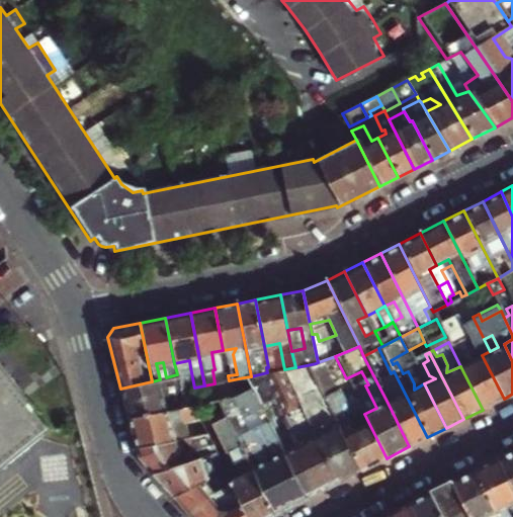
[(504,399),(482,355),(479,356),(460,366),(483,410),(504,399)]
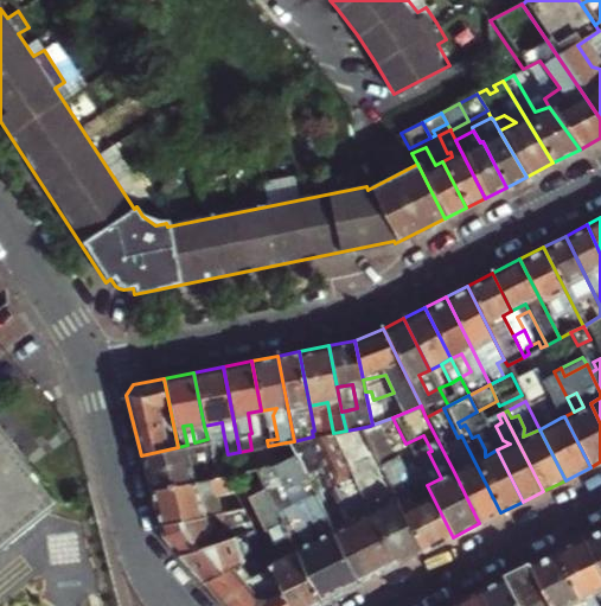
[(204,426),(206,434),(223,431),(222,422),(204,426)]
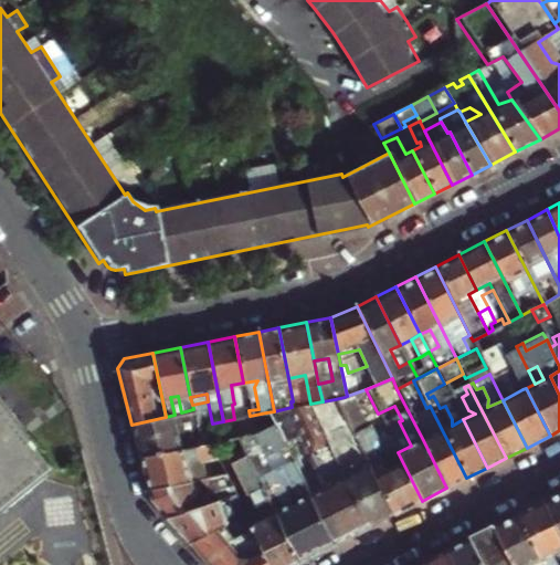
[(436,401),(440,408),(445,406),(452,419),(452,426),(463,419),(450,395),(436,401)]
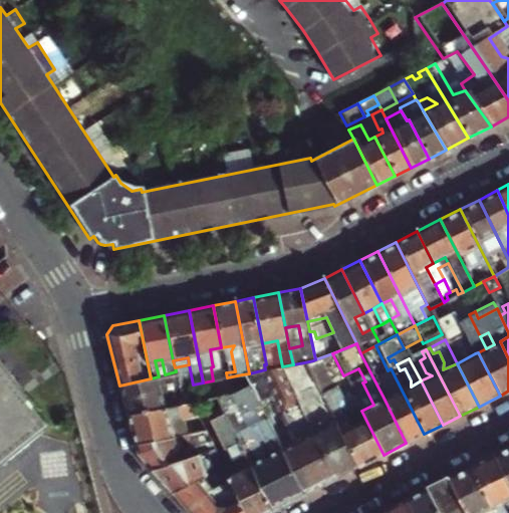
[(226,372),(223,360),(212,362),(213,366),(211,367),(213,380),(227,377),(226,372)]
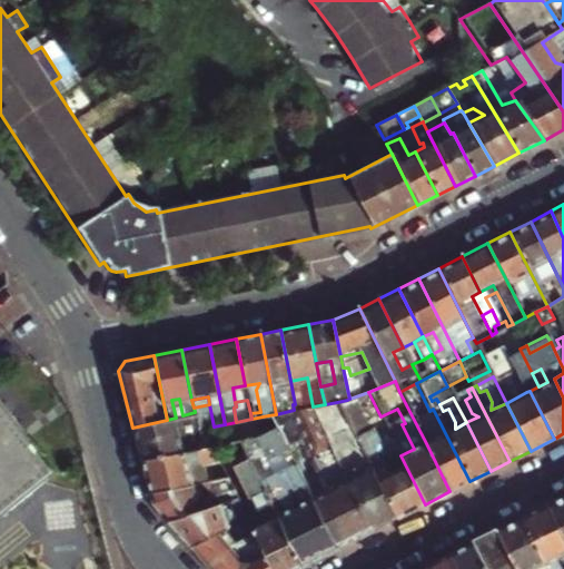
[(356,417),(347,400),(337,402),(346,421),(356,417)]
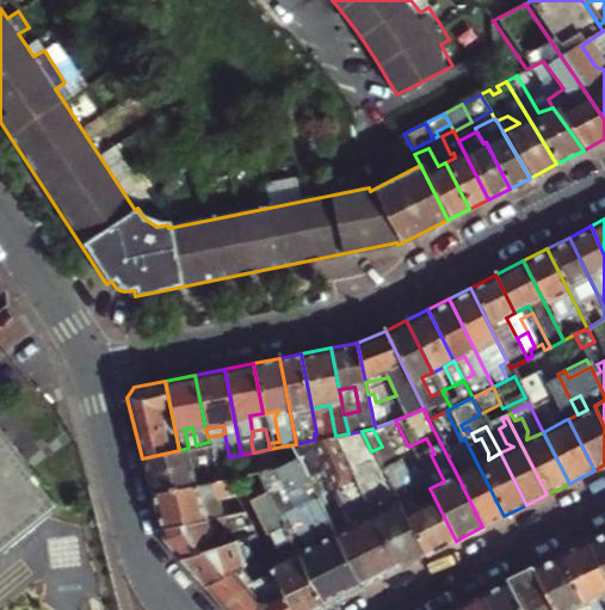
[(401,567),(425,555),(376,458),(371,451),(362,431),(349,433),(335,436),(332,437),(401,567)]
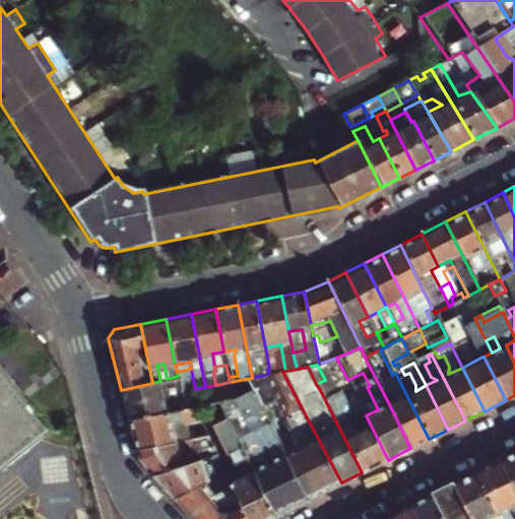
[(276,441),(306,501),(341,482),(282,372),(275,373),(268,374),(252,378),(245,379),(253,394),(265,388),(281,419),(285,417),(294,432),(276,441)]
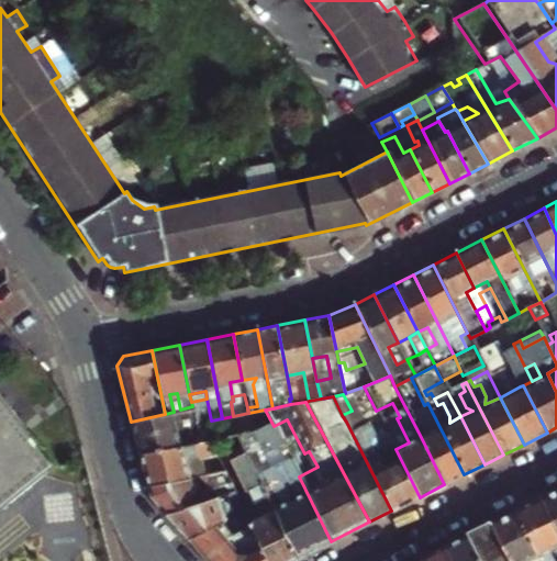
[(0,508),(1,507),(31,484),(52,467),(48,462),(23,433),(11,417),(0,403),(0,508)]
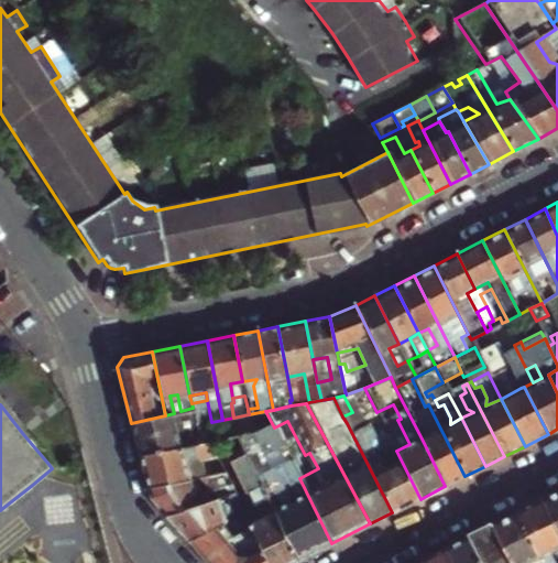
[(435,432),(422,439),(445,486),(465,476),(428,404),(425,407),(420,408),(424,413),(422,414),(427,428),(435,432)]
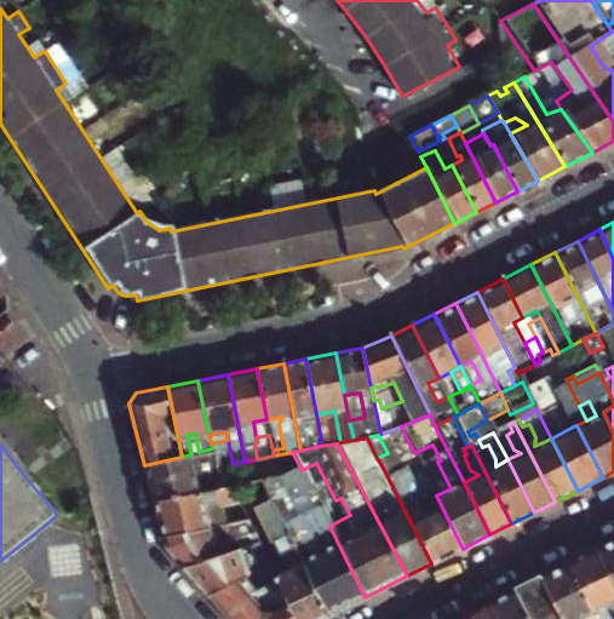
[(144,465),(153,503),(194,493),(189,470),(205,466),(210,489),(219,488),(216,468),(212,448),(199,452),(191,454),(182,457),(144,465)]
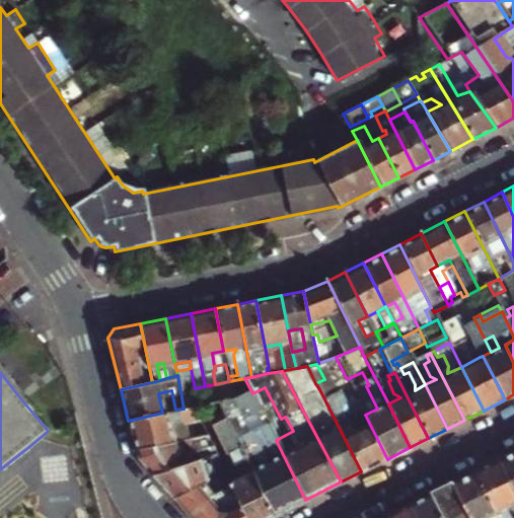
[(219,464),(222,471),(238,504),(245,517),(269,517),(305,500),(276,440),(252,393),(232,397),(229,381),(215,384),(205,386),(195,388),(180,391),(184,409),(190,407),(216,400),(224,416),(210,424),(224,453),(226,452),(230,459),(219,464)]
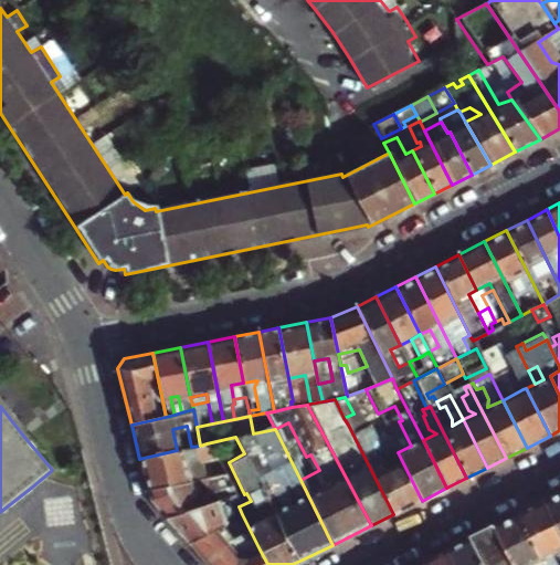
[(422,501),(398,452),(393,446),(381,451),(368,426),(365,427),(360,418),(348,425),(393,514),(422,501)]
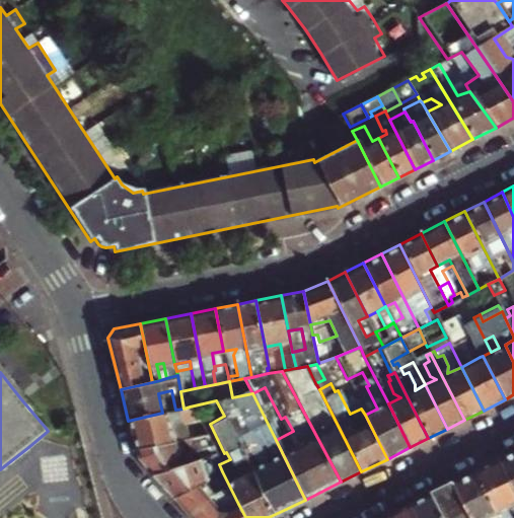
[(162,413),(175,410),(171,390),(158,393),(162,413)]
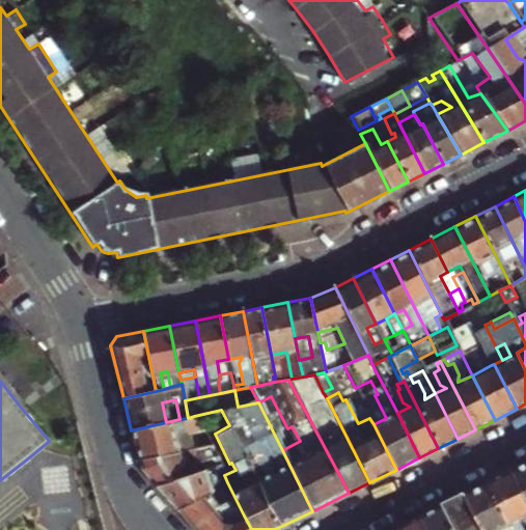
[(131,430),(139,461),(174,451),(170,435),(181,433),(182,435),(184,436),(192,434),(198,445),(208,443),(194,416),(188,418),(180,419),(166,422),(131,430)]
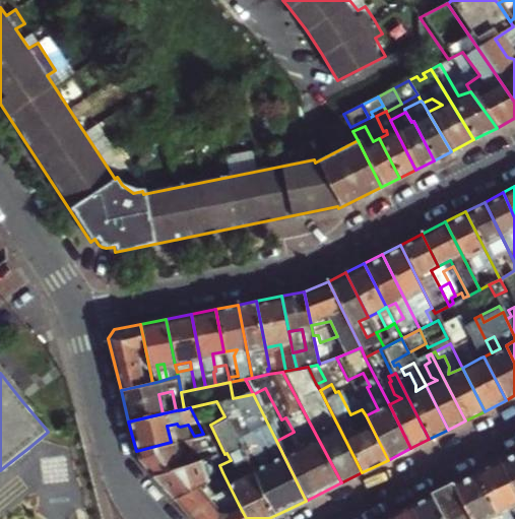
[(171,442),(136,451),(138,460),(153,477),(180,467),(176,454),(187,450),(190,452),(203,447),(208,456),(213,454),(203,434),(194,436),(171,442)]
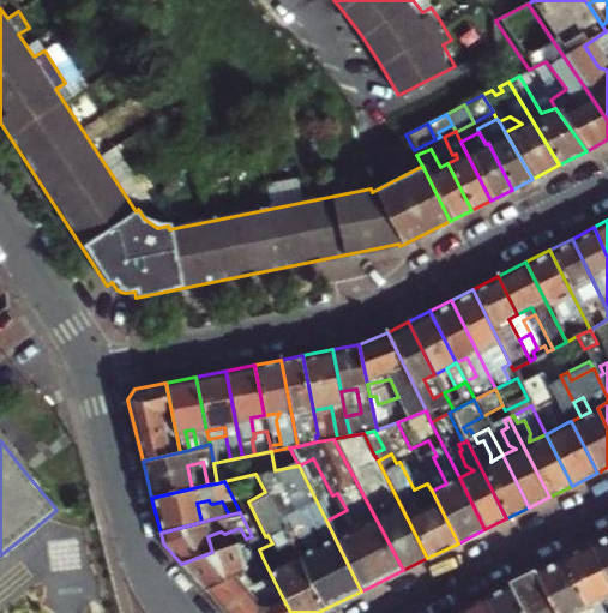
[(226,546),(221,532),(208,536),(212,552),(226,546)]
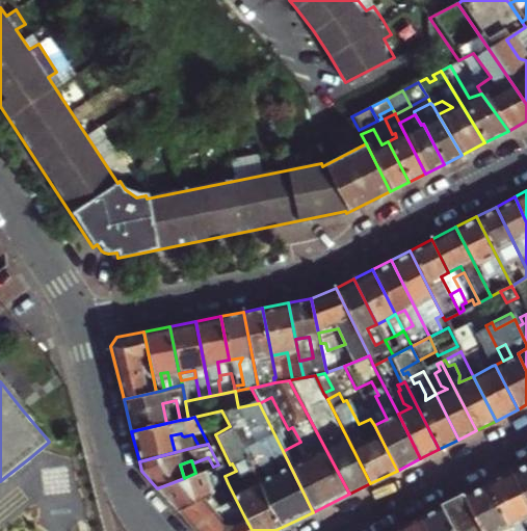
[(526,462),(510,471),(526,502),(526,462)]
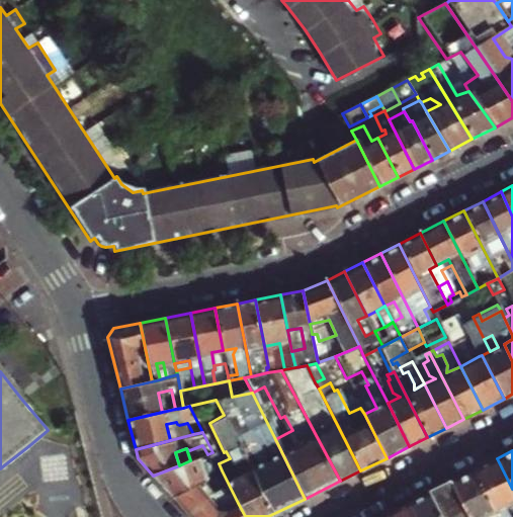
[(173,498),(196,485),(204,481),(200,471),(218,463),(212,452),(207,454),(190,460),(179,465),(153,476),(173,498)]
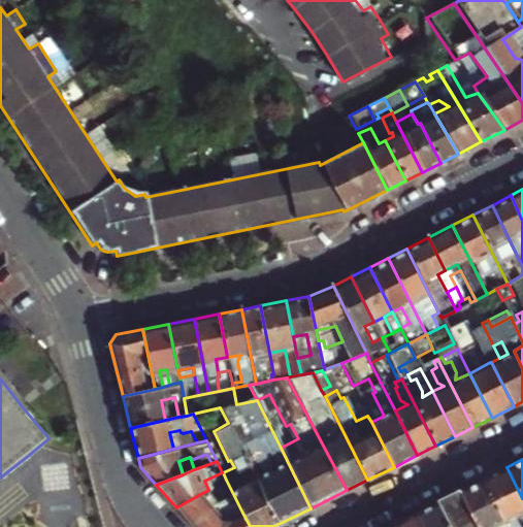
[(522,526),(522,498),(507,467),(482,480),(505,526),(522,526)]
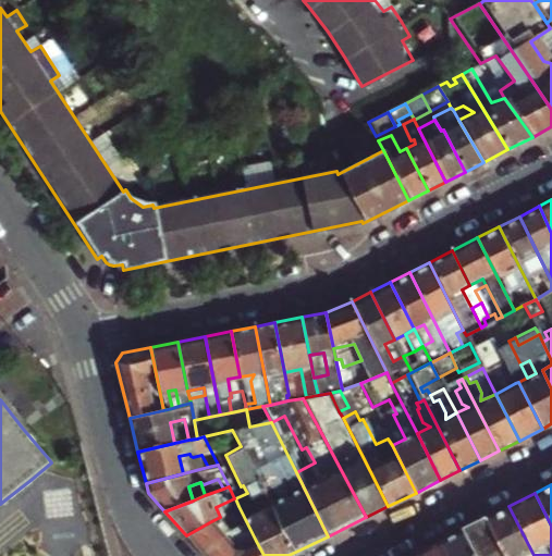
[(238,506),(229,511),(238,529),(224,536),(234,548),(242,548),(256,541),(238,506)]
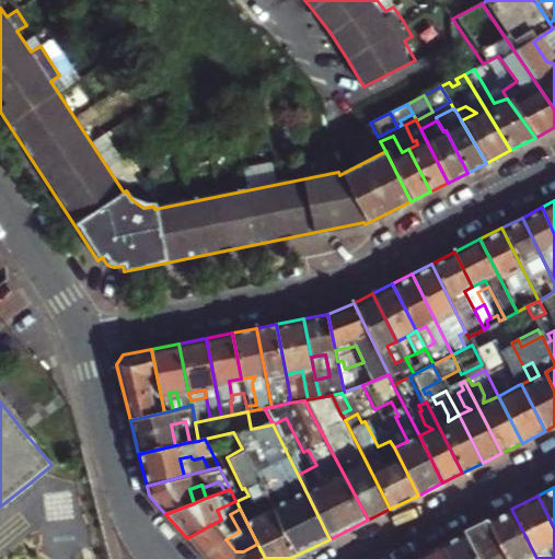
[(536,558),(511,509),(489,520),(508,558),(520,558),(525,556),(525,558),(536,558)]
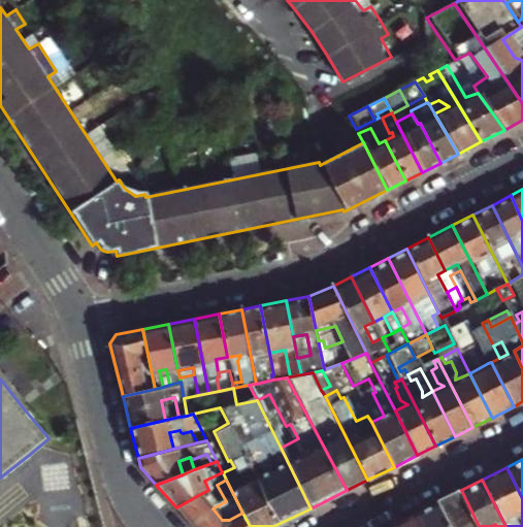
[(479,526),(461,490),(437,502),(450,526),(479,526)]
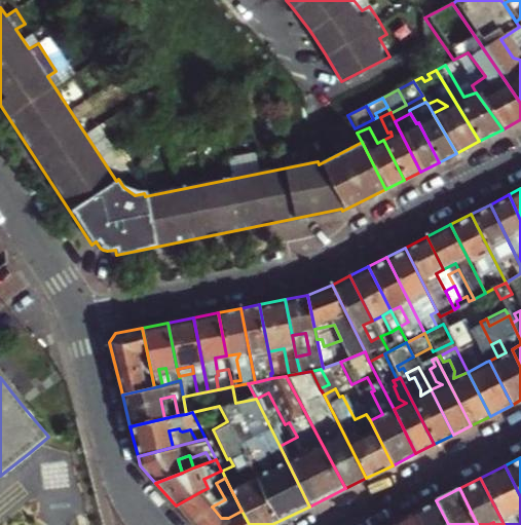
[(249,524),(242,511),(228,518),(221,518),(212,507),(199,492),(176,505),(192,524),(249,524)]
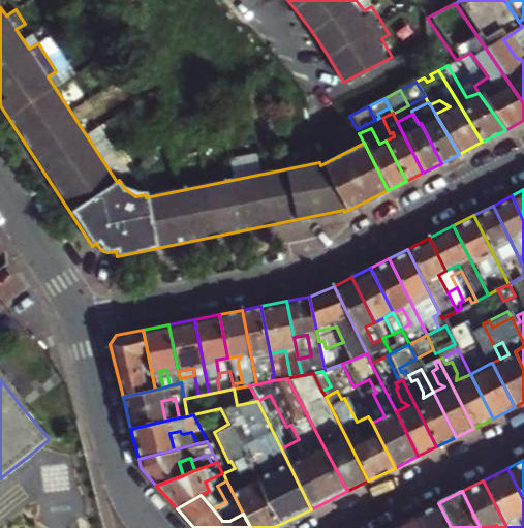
[(451,527),(438,503),(417,515),(423,527),(451,527)]
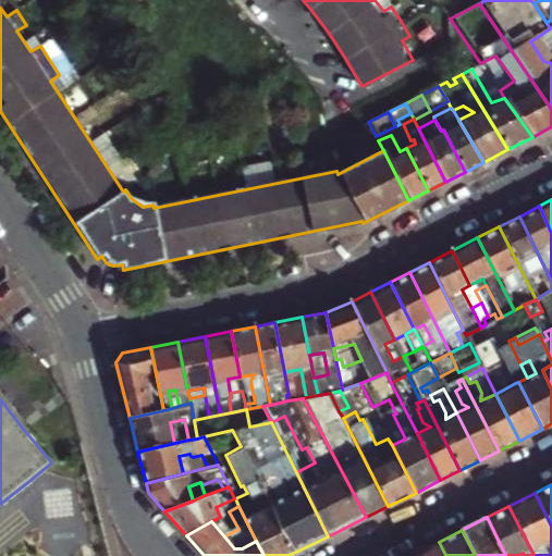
[(414,554),(414,555),(445,555),(439,542),(414,554)]
